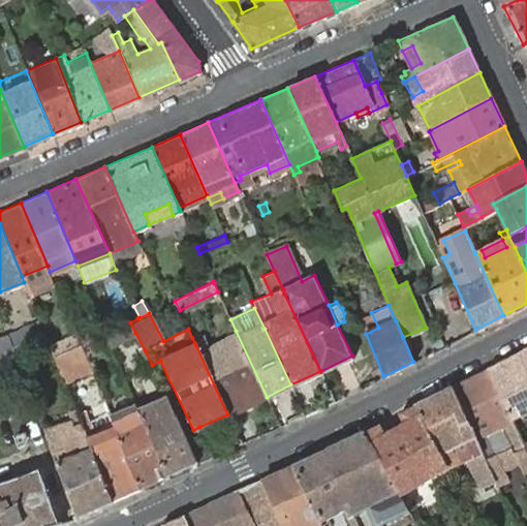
[(39,319),(6,333),(11,344),(43,331),(39,319)]
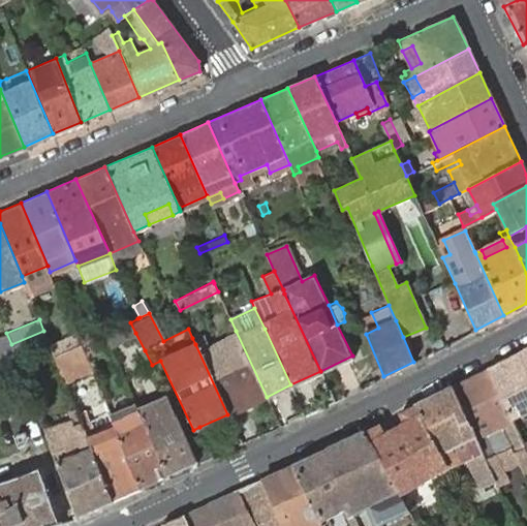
[(135,333),(130,322),(105,333),(104,334),(110,344),(135,333)]
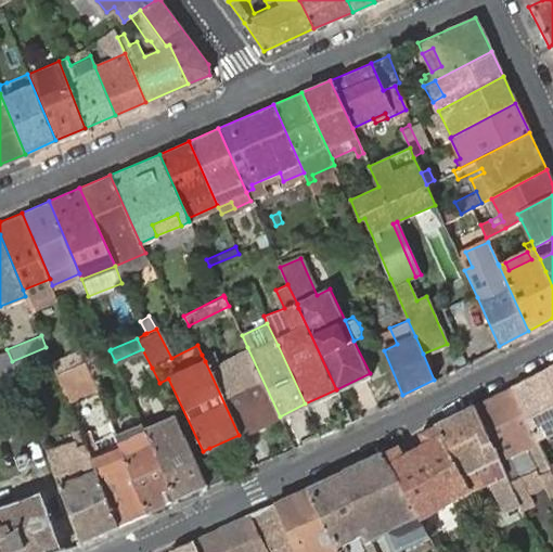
[(55,344),(46,347),(47,350),(50,356),(52,363),(63,359),(55,344)]
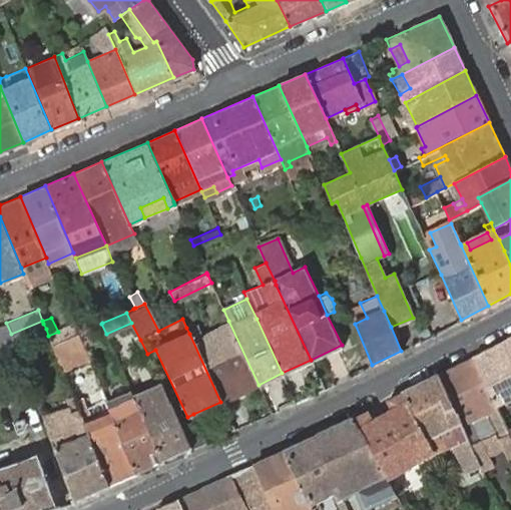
[(42,321),(11,334),(15,342),(46,329),(43,324),(42,321)]
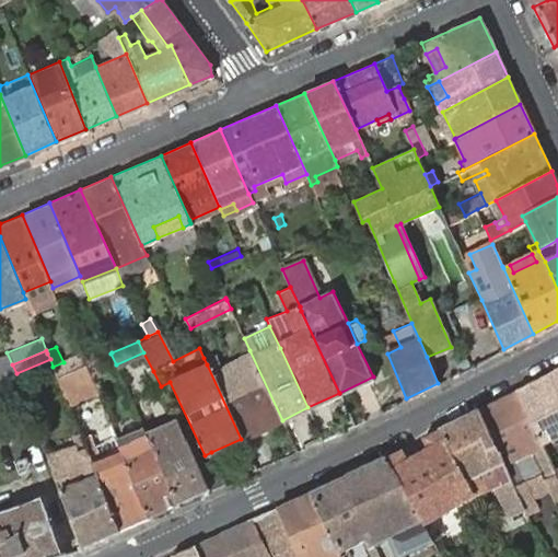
[(241,439),(282,420),(250,350),(219,366),(213,354),(204,358),(207,364),(241,439)]
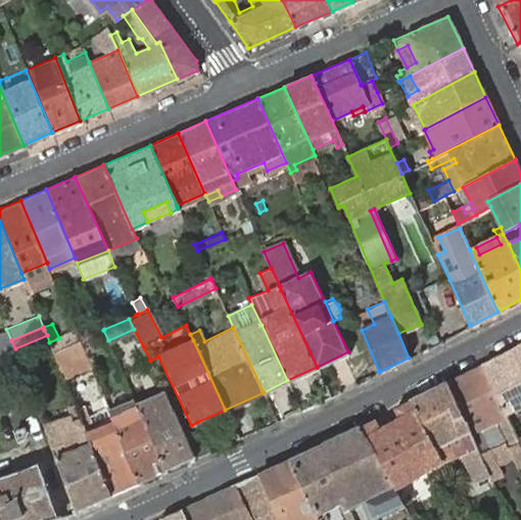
[(6,329),(0,331),(0,375),(21,367),(15,348),(11,340),(6,329)]
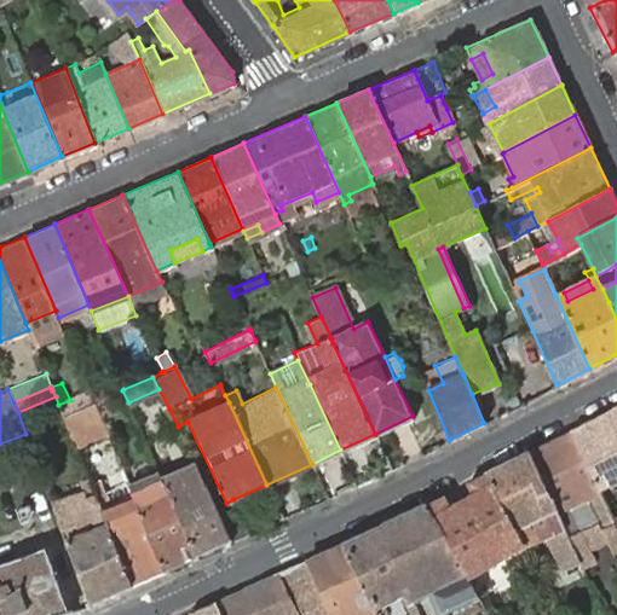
[(122,390),(96,402),(101,415),(128,402),(122,390)]
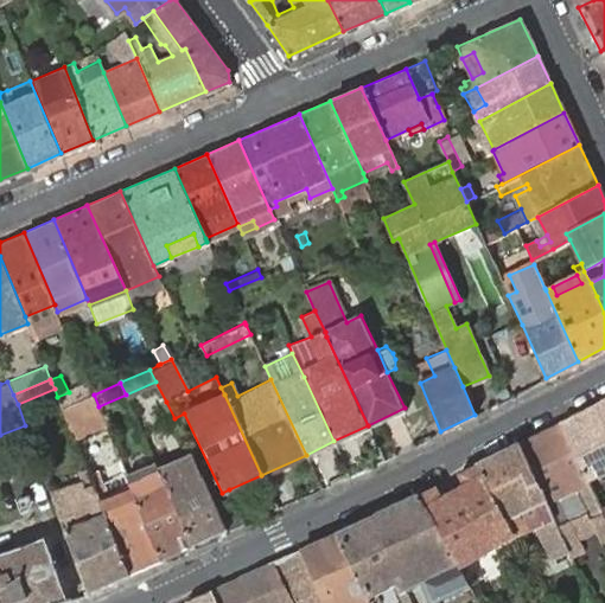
[(86,398),(63,408),(70,425),(72,431),(103,419),(99,406),(94,395),(91,396),(86,398)]
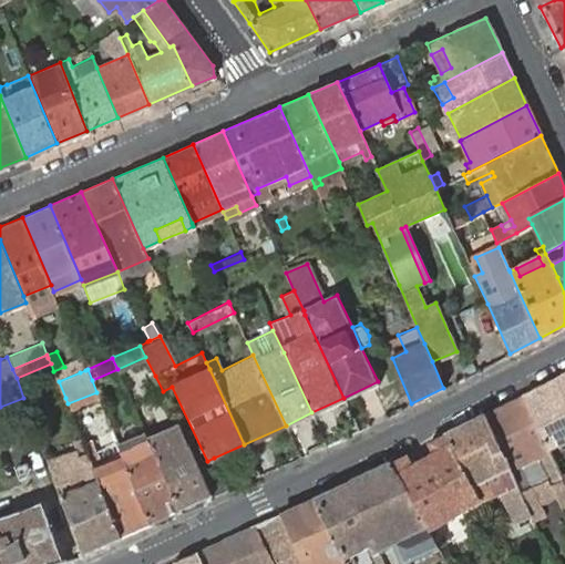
[(564,372),(523,396),(546,448),(564,438),(564,372)]
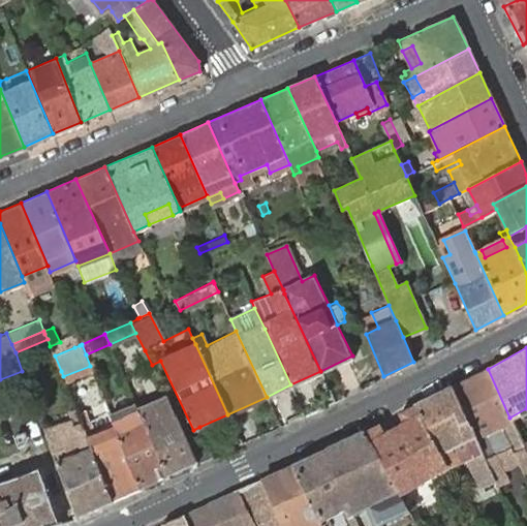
[(488,369),(452,387),(481,451),(495,481),(495,482),(506,477),(501,466),(495,452),(509,445),(516,460),(521,470),(526,467),(526,454),(509,418),(488,369)]
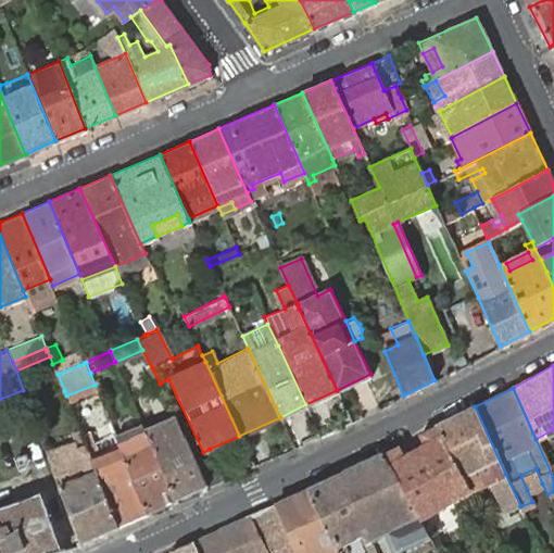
[(435,427),(470,490),(477,487),(491,481),(505,512),(520,505),(505,474),(475,406),(435,427)]
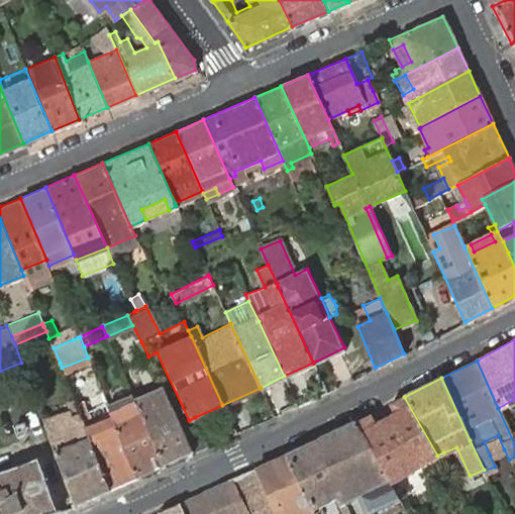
[(165,464),(193,451),(180,424),(163,389),(142,398),(139,393),(133,395),(165,464)]
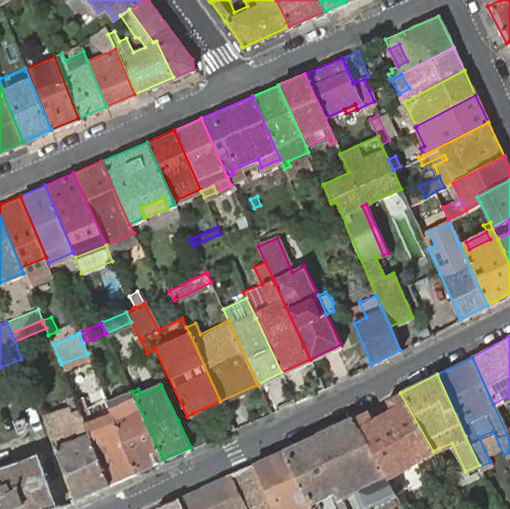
[(134,472),(163,459),(132,391),(131,389),(106,401),(107,404),(111,413),(134,472)]
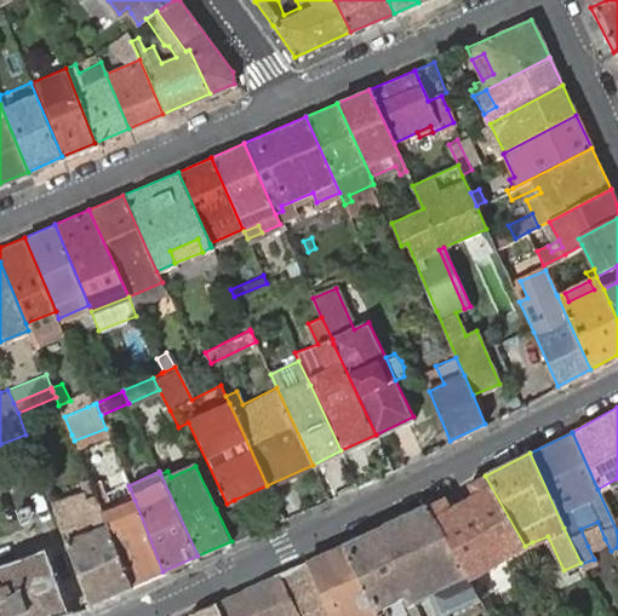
[(444,496),(427,505),(467,579),(525,546),(485,476),(468,484),(473,498),(450,510),(444,496)]
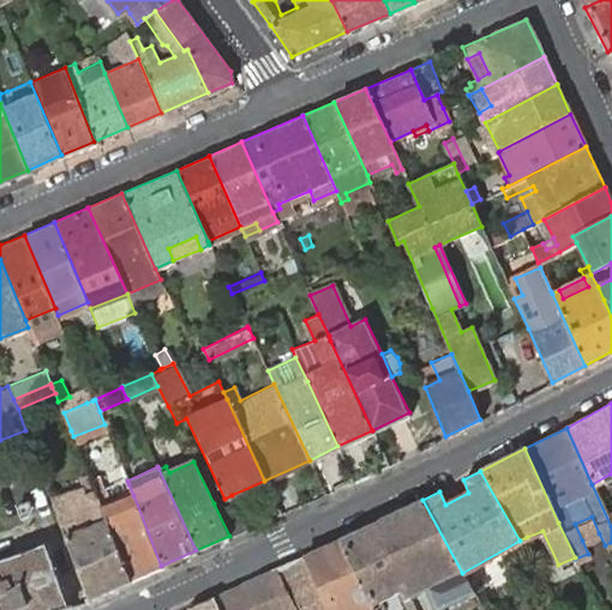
[(66,538),(88,598),(130,580),(107,523),(101,508),(89,477),(88,475),(81,477),(87,495),(78,499),(77,495),(72,491),(59,496),(53,502),(66,538)]
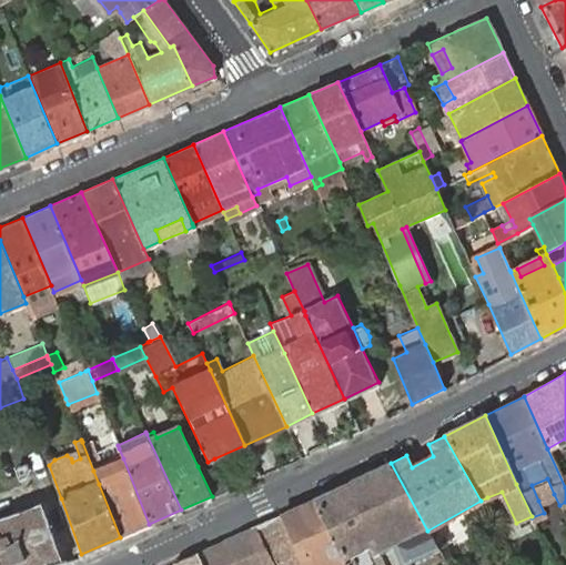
[(99,484),(120,537),(149,524),(123,458),(119,449),(118,445),(117,441),(95,450),(91,440),(82,442),(93,471),(99,484)]
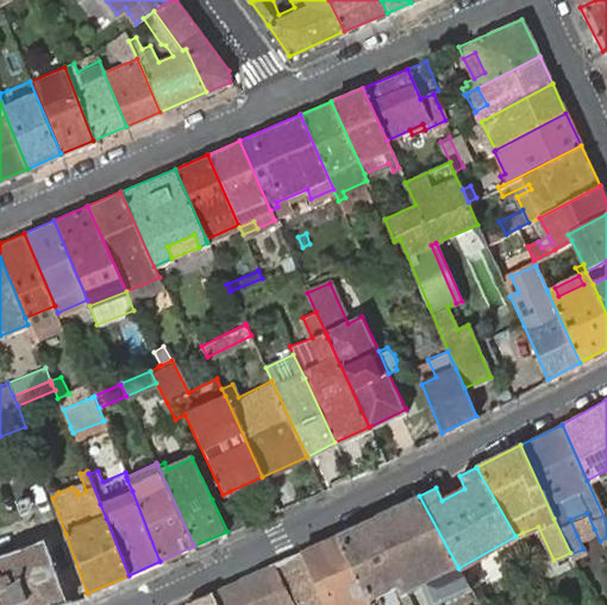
[(48,485),(52,498),(58,492),(72,487),(76,491),(77,495),(86,491),(80,473),(48,485)]
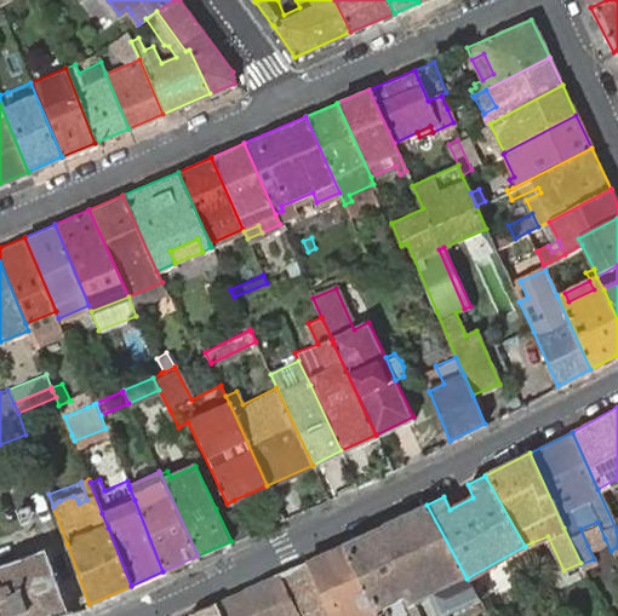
[(232,541),(249,533),(234,500),(227,504),(216,508),(232,541)]
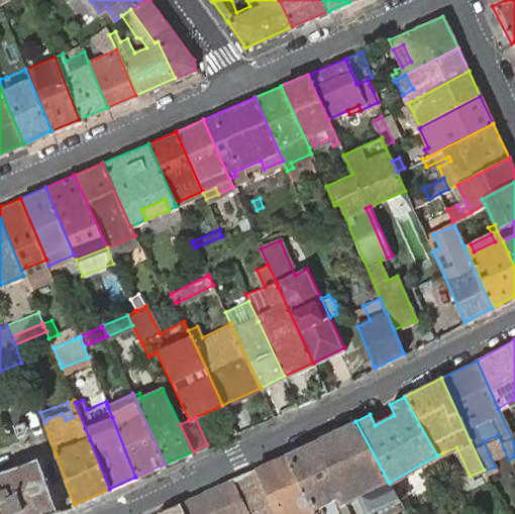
[(318,439),(287,454),(313,511),(314,513),(321,513),(322,513),(319,507),(334,499),(337,506),(342,503),(339,497),(346,493),(353,489),(357,496),(367,513),(397,497),(389,483),(355,421),(318,439)]
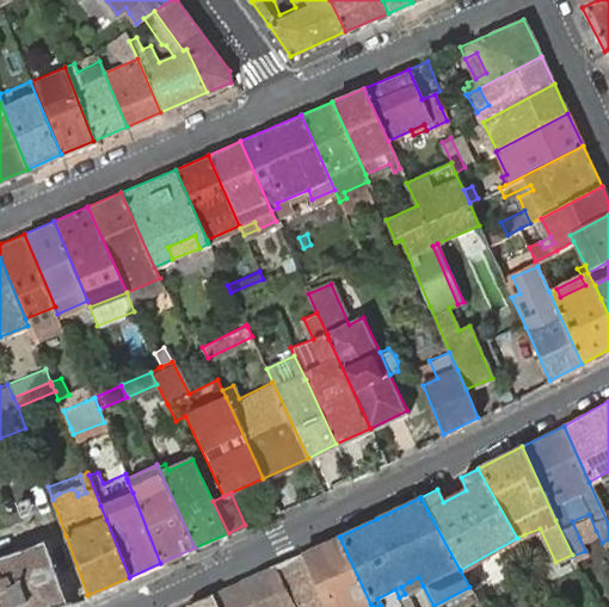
[(14,502),(20,515),(26,513),(29,503),(26,499),(14,502)]
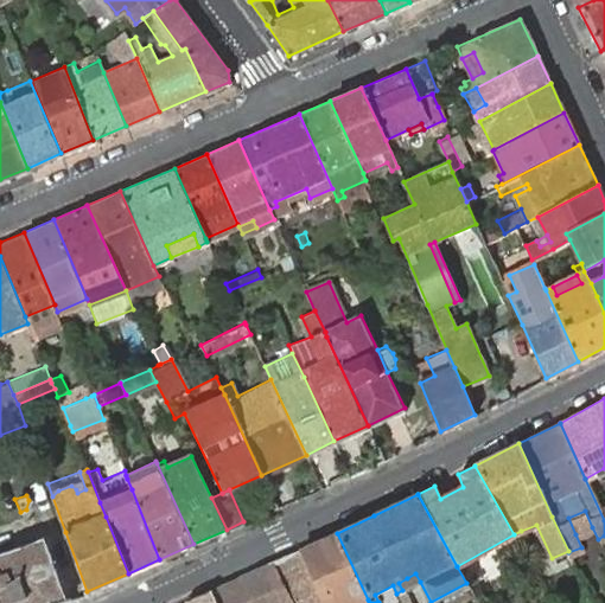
[(568,518),(575,534),(592,527),(585,511),(568,518)]
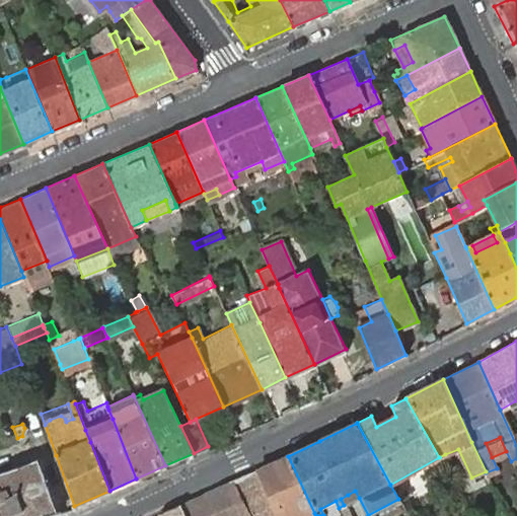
[(445,454),(439,457),(446,471),(452,468),(445,454)]
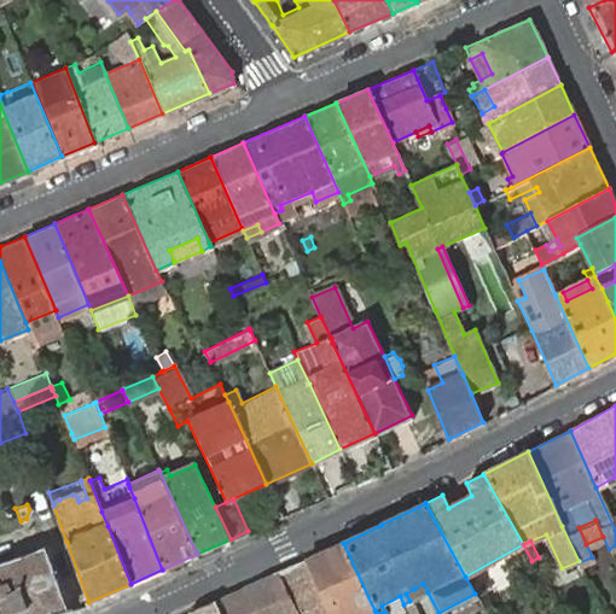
[(343,543),(304,559),(331,613),(376,613),(375,610),(343,543)]
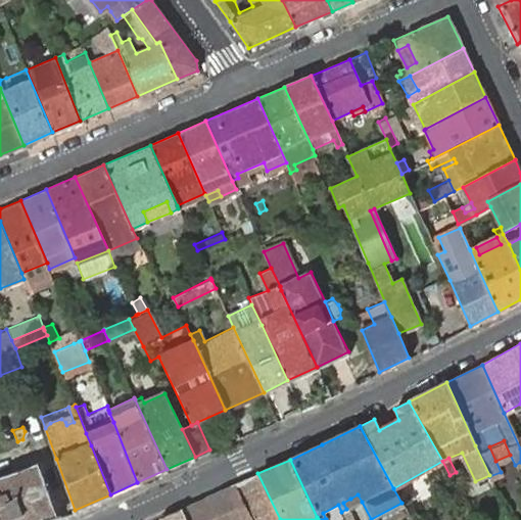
[(0,519),(50,519),(58,518),(37,465),(0,478),(0,519)]
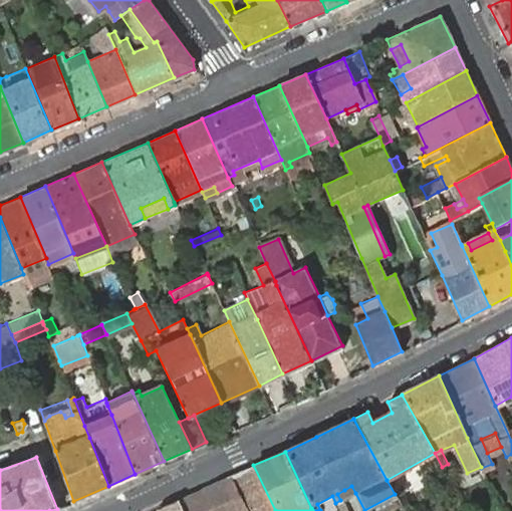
[(275,510),(253,465),(228,477),(244,510),(275,510)]
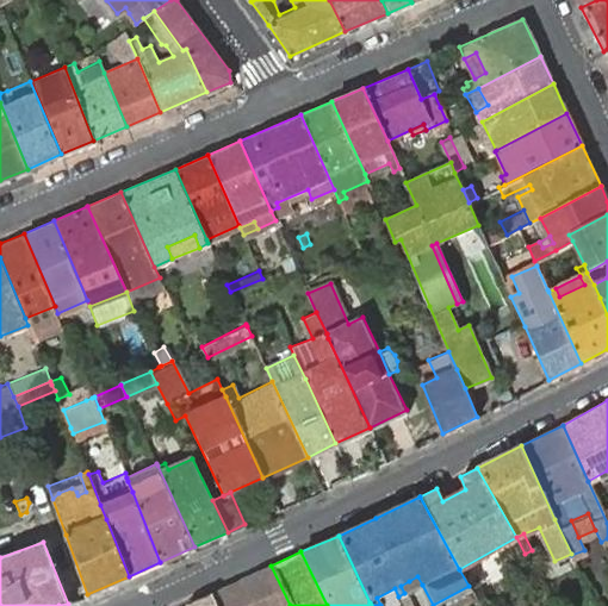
[(290,605),(271,566),(265,568),(283,605),(290,605)]
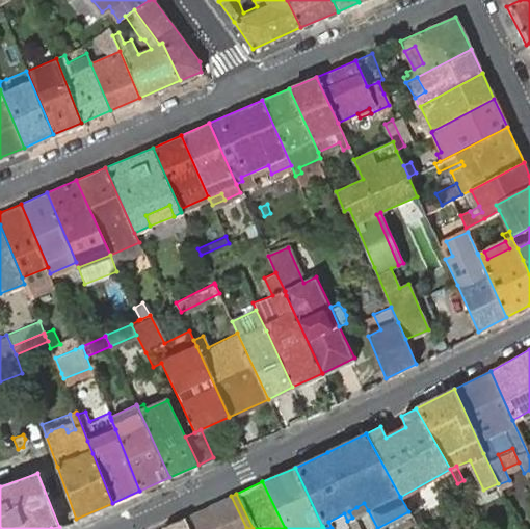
[(246,528),(231,496),(185,517),(190,528),(246,528)]
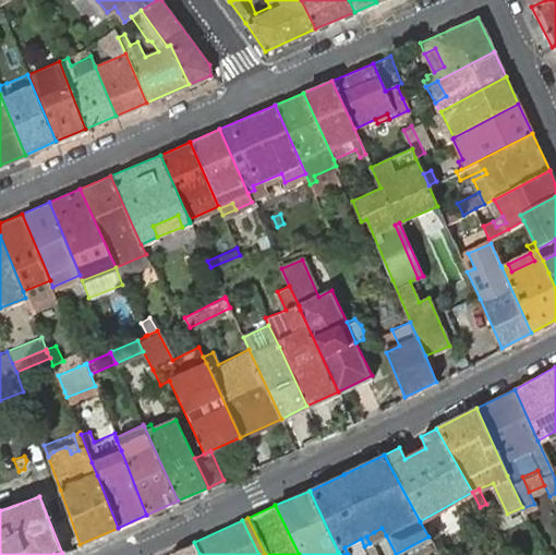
[(366,537),(370,543),(377,540),(386,535),(382,528),(374,532),(366,537)]
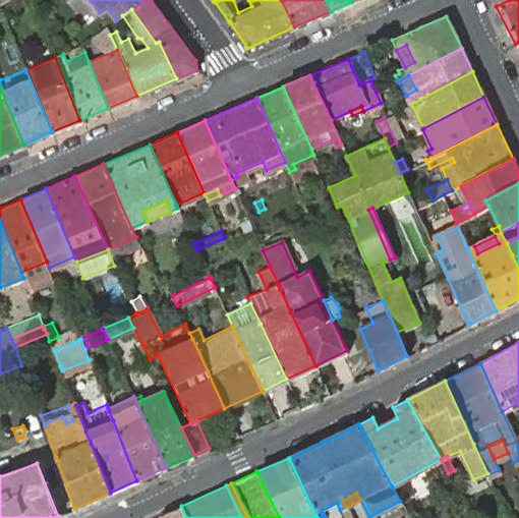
All buildings are outlined.
